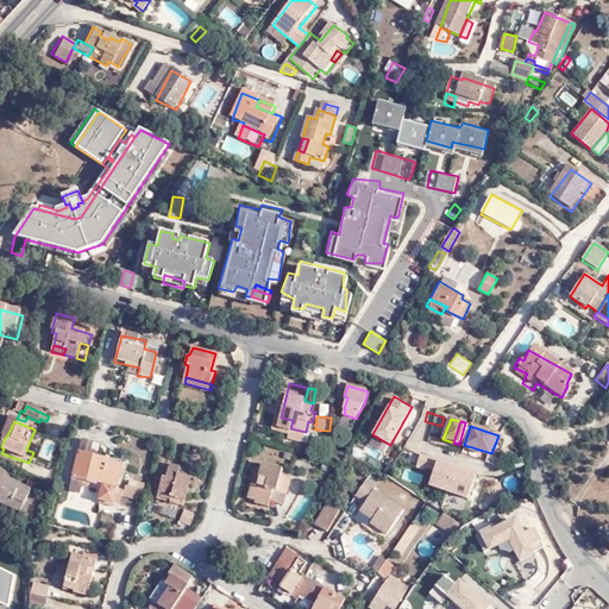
[(113,479),(115,464),(100,460),(101,457),(93,456),(95,445),(86,443),(82,454),(79,454),(70,489),(79,491),(82,483),(104,487),(101,498),(115,502),(117,496),(139,501),(143,487),(136,485),(136,489),(129,489),(129,493),(118,490),(120,482),(113,479)]
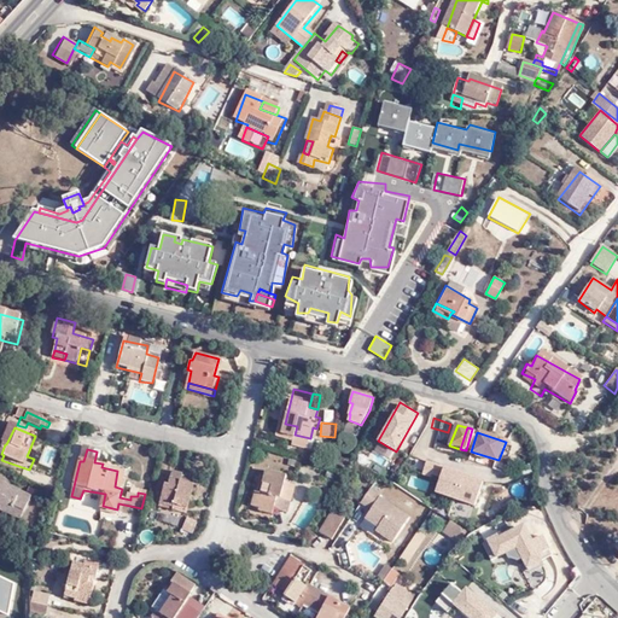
[(430,481),(427,489),(476,506),(485,478),(427,459),(421,478),(430,481)]
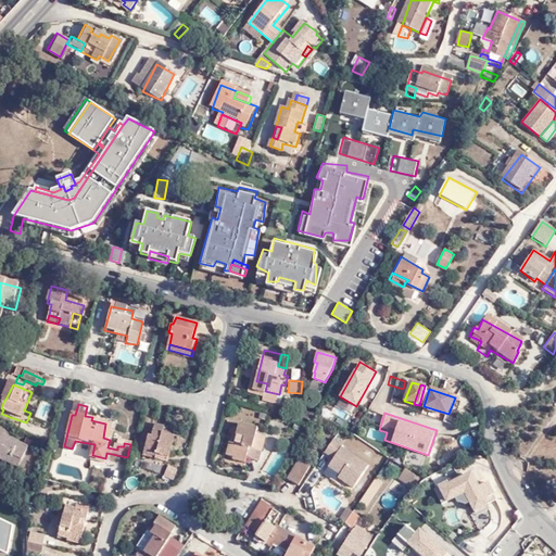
[(260,421),(241,417),(237,437),(232,436),(228,449),(237,451),(237,453),(248,455),(250,451),(252,440),(263,442),(266,429),(258,428),(260,421)]
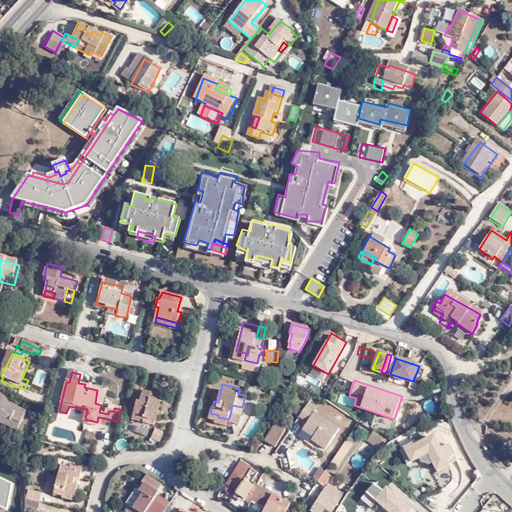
[(104,392),(97,390),(95,403),(101,405),(104,392)]
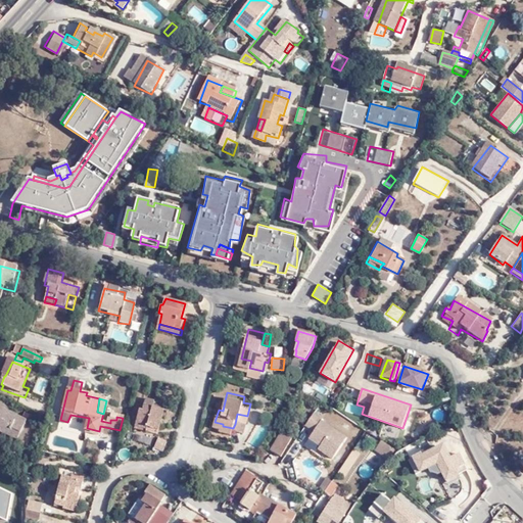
[(136,423),(158,429),(163,410),(152,407),(153,401),(145,399),(142,407),(140,406),(136,423)]
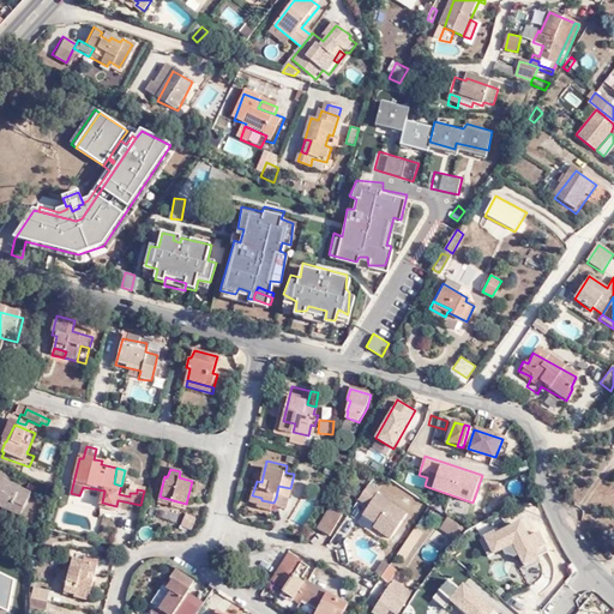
[(16,509),(28,513),(35,499),(0,482),(0,505),(6,509),(13,512),(16,509)]
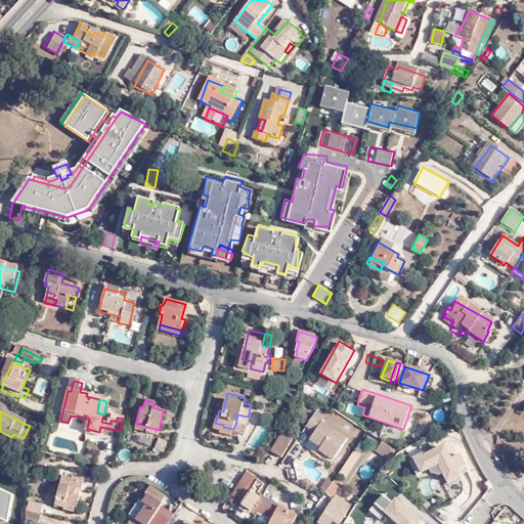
[(322,418),(313,412),(305,426),(313,432),(308,438),(319,446),(317,448),(332,459),(346,438),(321,420),(322,418)]
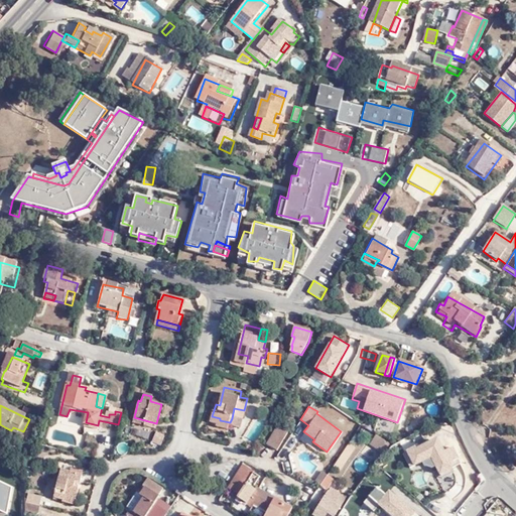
[(232,418),(242,420),(244,410),(234,408),(232,418)]
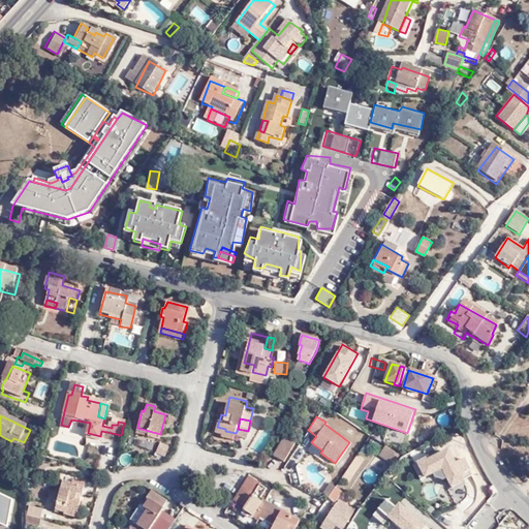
[(158,440),(160,434),(137,428),(135,435),(157,440),(158,440)]
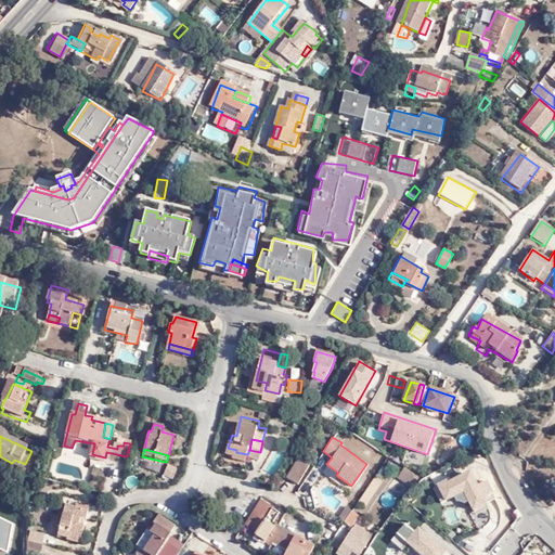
[(274,450),(263,472),(274,478),(285,456),(274,450)]
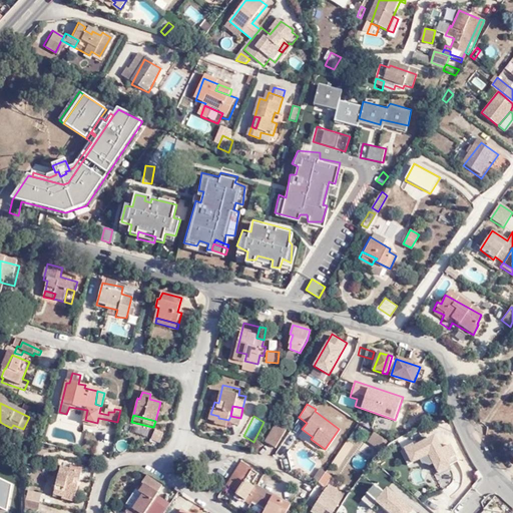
[(19,437),(23,429),(13,425),(11,428),(5,425),(4,428),(19,437)]
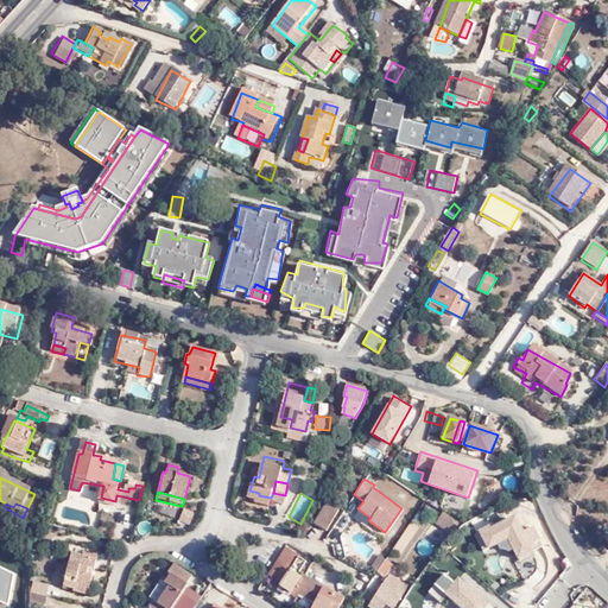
[(175,517),(177,507),(165,505),(164,514),(175,517)]
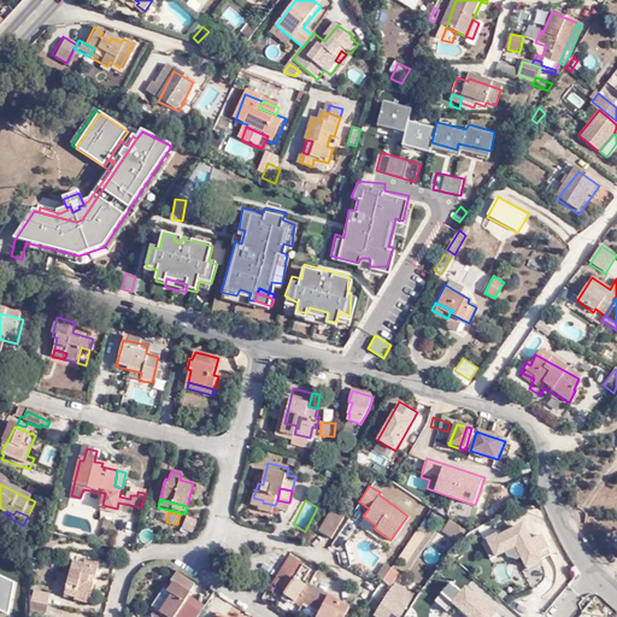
[(331,539),(344,518),(331,512),(321,532),(331,539)]
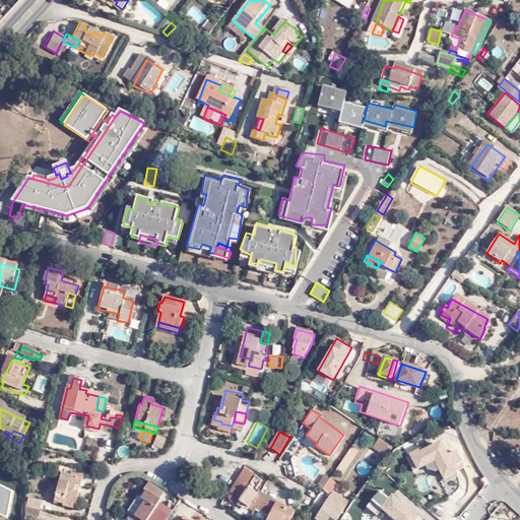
[(170,438),(155,433),(154,433),(152,443),(168,447),(170,438)]
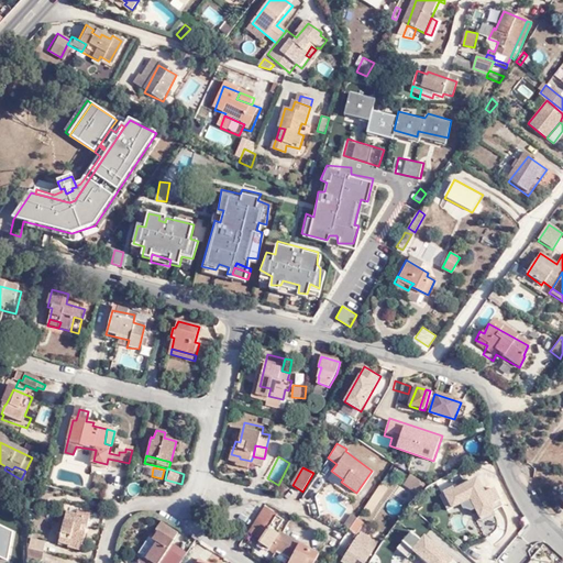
[(394,477),(389,474),(385,482),(388,485),(394,477)]
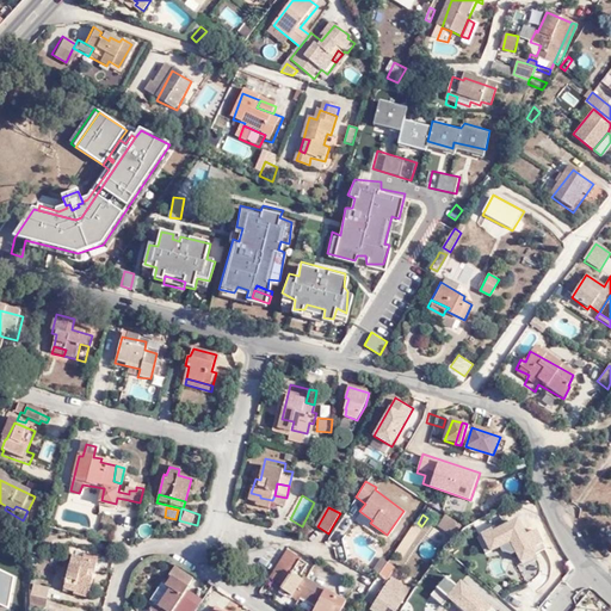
[(477,535),(486,554),(498,549),(514,585),(544,572),(536,554),(548,548),(537,526),(528,531),(520,514),(477,535)]
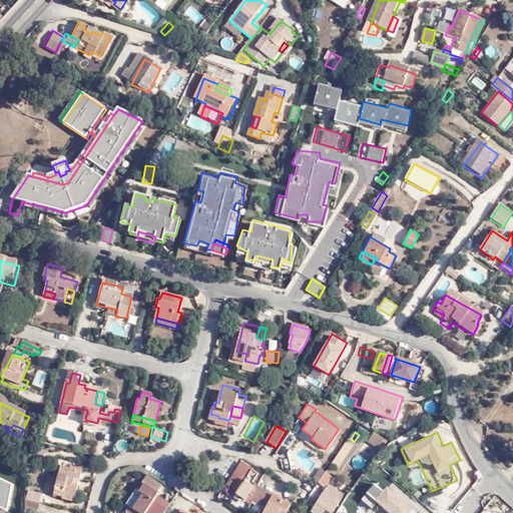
[(382,454),(390,445),(376,435),(371,441),(377,445),(375,449),(382,454)]
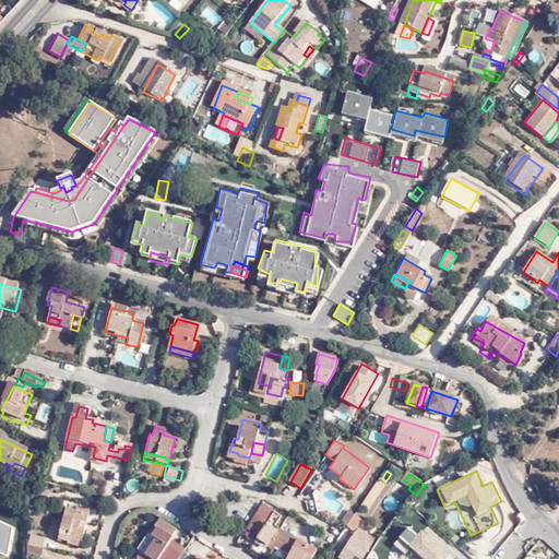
[(274,543),(280,530),(270,523),(275,513),(263,506),(248,531),(257,535),(254,539),(271,548),(274,543)]
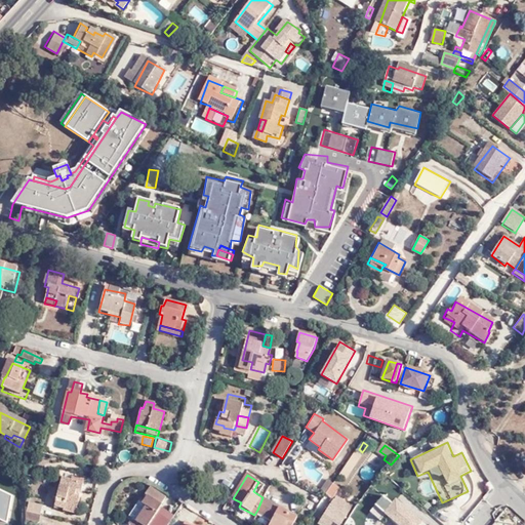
[(326,489),(333,479),(327,475),(320,485),(326,489)]
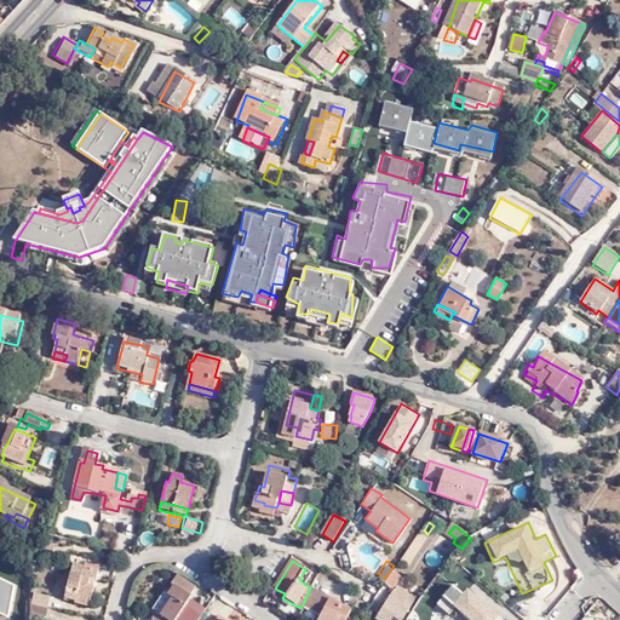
[(402,570),(394,564),(385,578),(392,583),(402,570)]
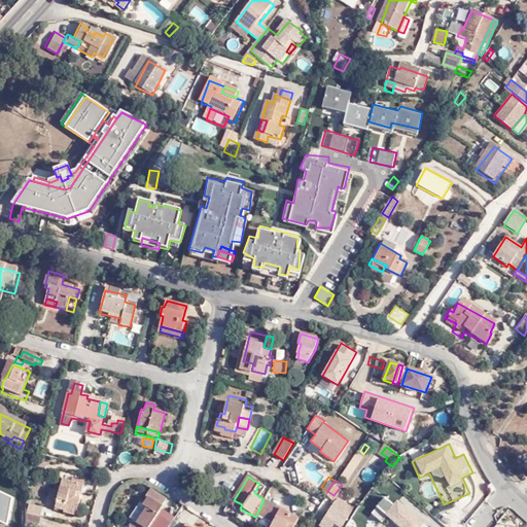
[(69,515),(83,519),(86,506),(80,505),(82,497),(89,499),(91,492),(67,485),(57,517),(68,520),(69,515)]
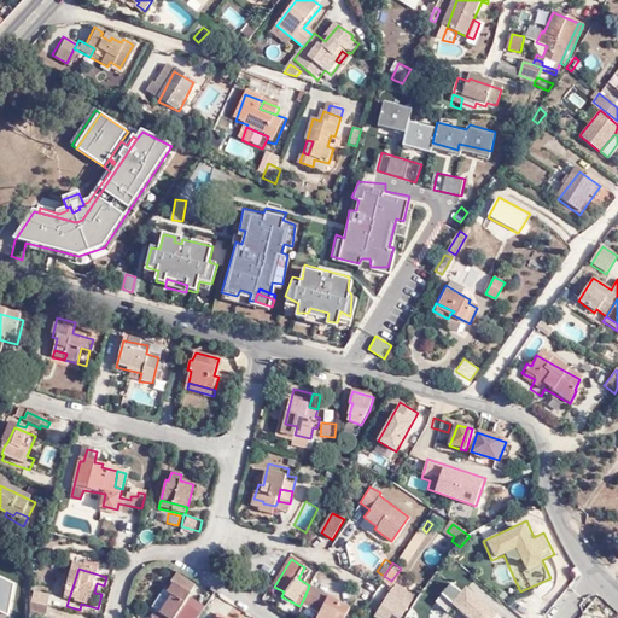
[(179,617),(197,593),(180,582),(174,588),(180,592),(167,610),(162,607),(156,616),(159,617),(179,617)]
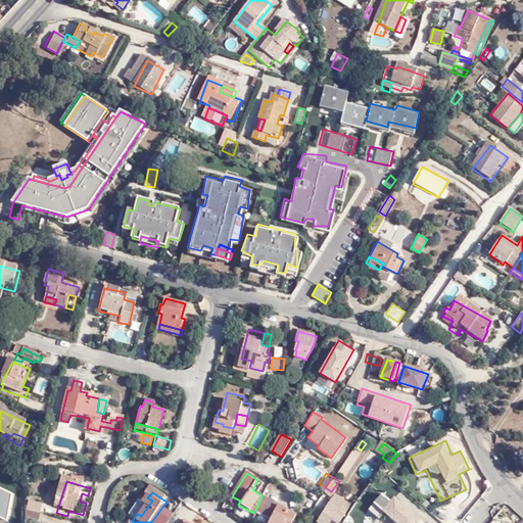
[(418,522),(423,517),(395,494),(391,500),(383,492),(374,503),(385,512),(375,522),(418,522)]
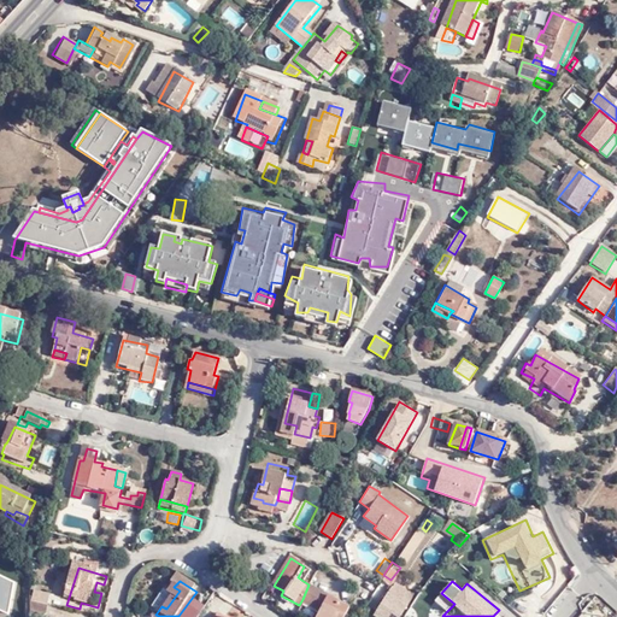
[(344,616),(350,609),(309,585),(303,599),(321,610),(316,616),(344,616)]
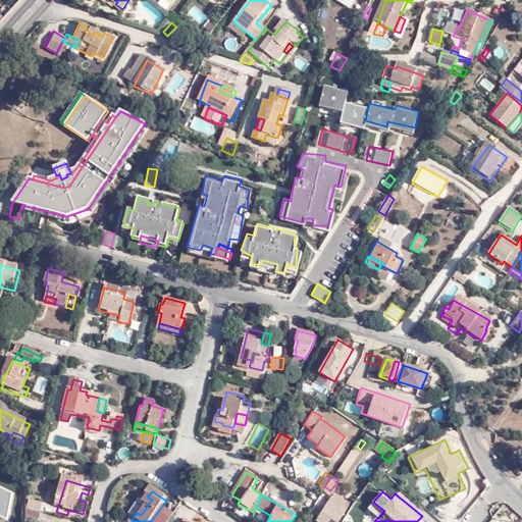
[(329,503),(344,513),(350,505),(334,496),(329,503)]
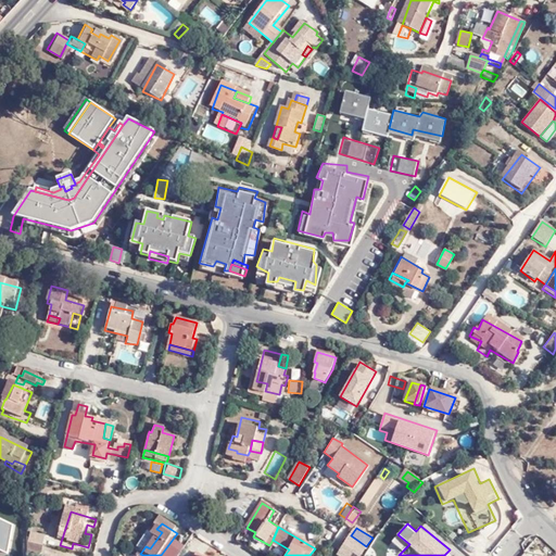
[(40,548),(42,539),(28,535),(26,545),(40,548)]
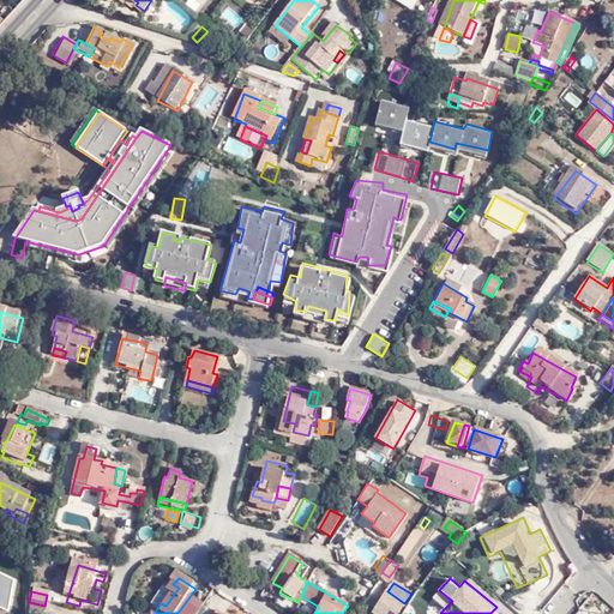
[(397,613),(398,613),(405,603),(404,603),(387,591),(372,613),(397,613)]
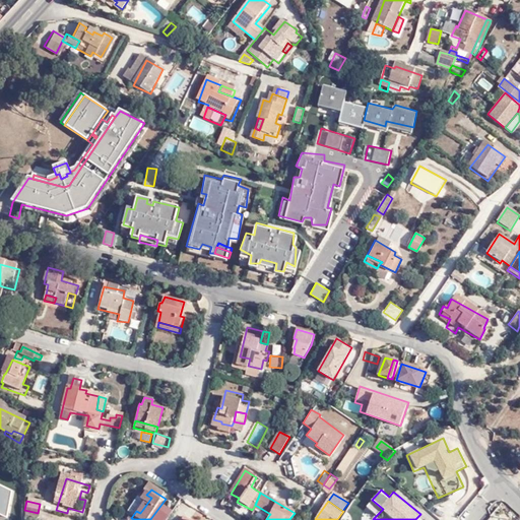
[(80,516),(82,512),(68,508),(67,513),(80,516)]
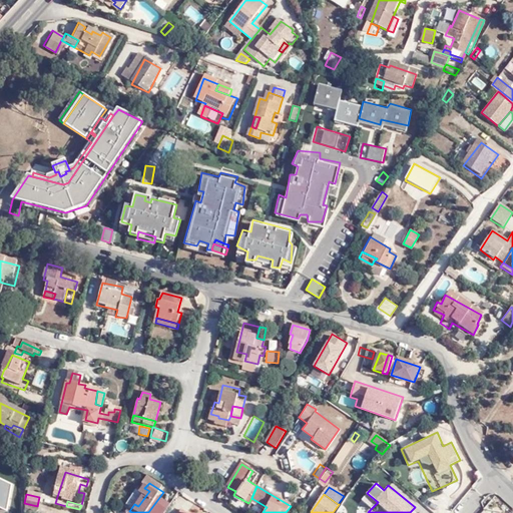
[(35,512),(37,506),(24,503),(24,512),(29,512),(35,512)]
